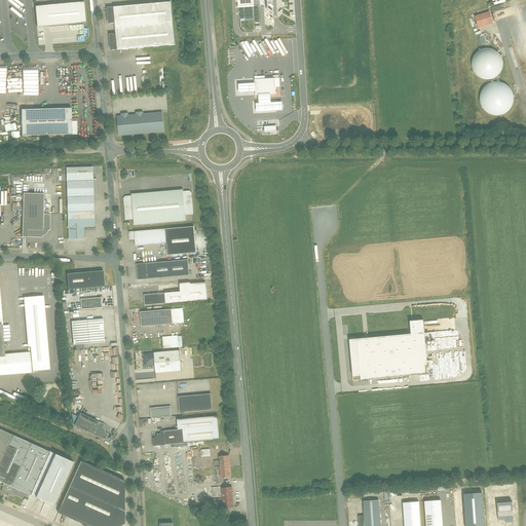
[(83,2),(35,6),(37,27),(85,23),(83,2)]
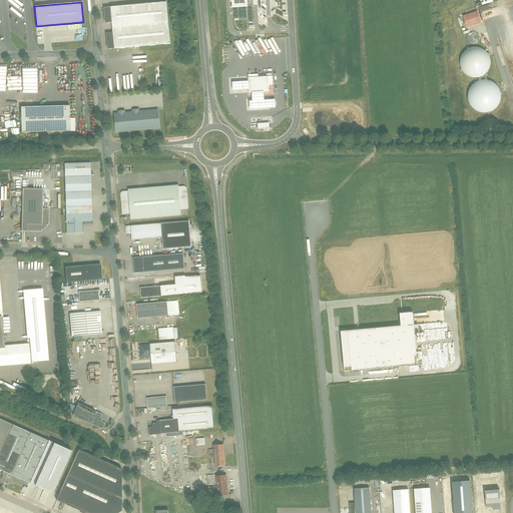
[(105,8),(106,14),(106,22),(112,21),(112,26),(113,26),(114,33),(106,34),(107,47),(168,41),(164,3),(105,8)]
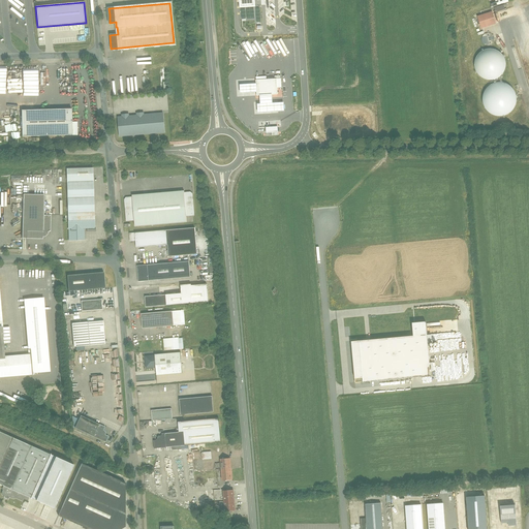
[(491,12),(476,17),(480,28),(495,24),(491,12)]
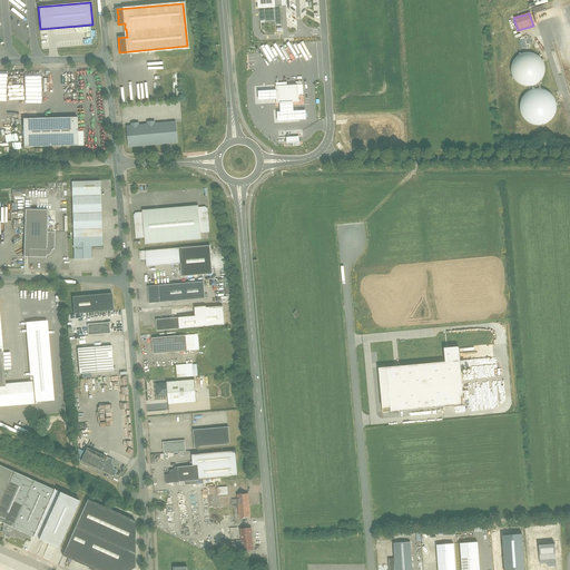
[(519,40),(521,48),(531,46),(529,41),(527,42),(526,38),(519,40)]
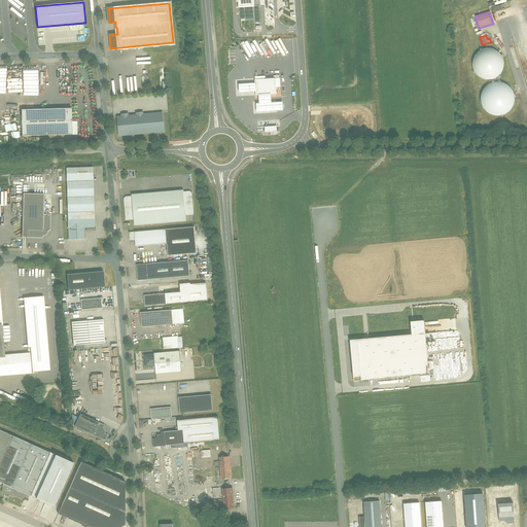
[(477,75),(481,78),(486,79),(491,79),(495,77),(499,74),(501,70),(501,65),(501,60),(499,56),(495,53),(491,50),(487,49),(482,50),(478,53),(475,57),(472,62),(471,67),(473,71),(477,75)]
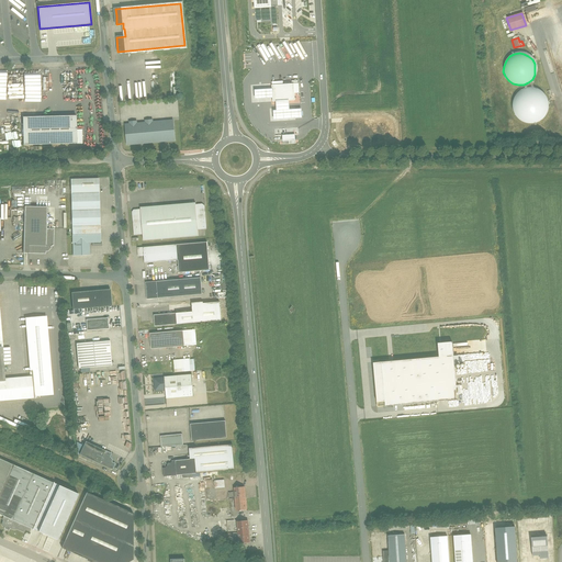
[(272,88),(255,89),(256,98),(273,98),(273,101),(277,101),(277,110),(274,110),(274,119),(303,117),(302,108),(290,109),(289,100),(295,99),(294,83),(272,85),(272,88)]
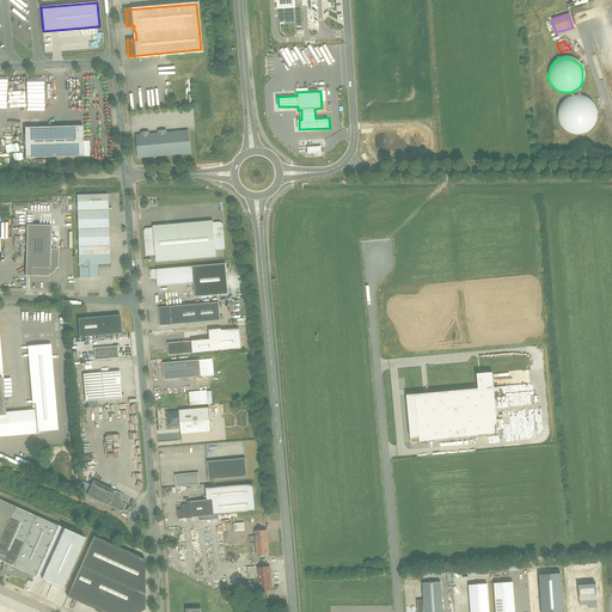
[(561,127),(565,132),(571,134),(577,135),(583,134),(589,130),(594,126),(597,120),(597,112),(594,105),(591,101),(585,97),(577,96),(571,96),(565,99),(561,103),(558,109),(557,115),(558,122),(561,127)]
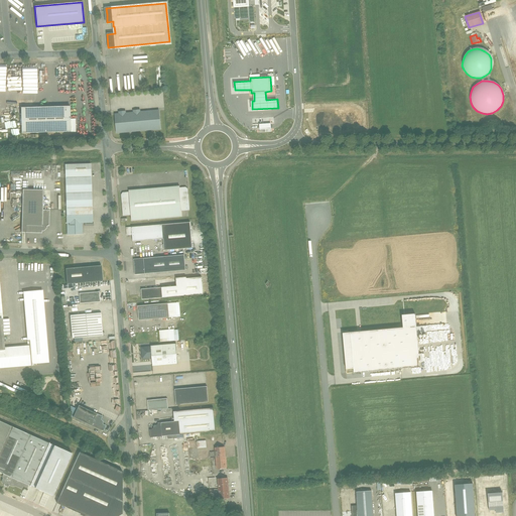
[(21,109),(21,133),(70,132),(69,118),(69,108),(21,109)]
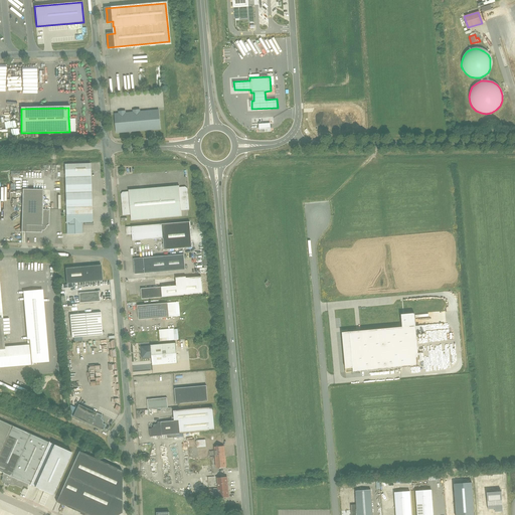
[(116,133),(160,129),(159,111),(140,112),(140,110),(133,110),(133,113),(126,114),(125,111),(118,112),(118,114),(114,115),(116,133)]
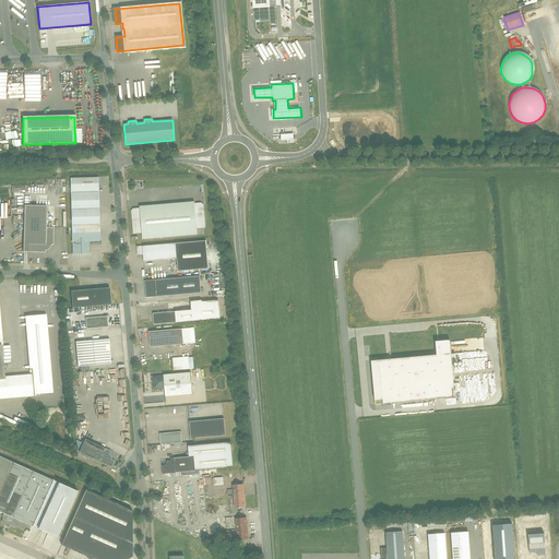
[(282,143),(294,143),(293,134),(281,134),(282,143)]
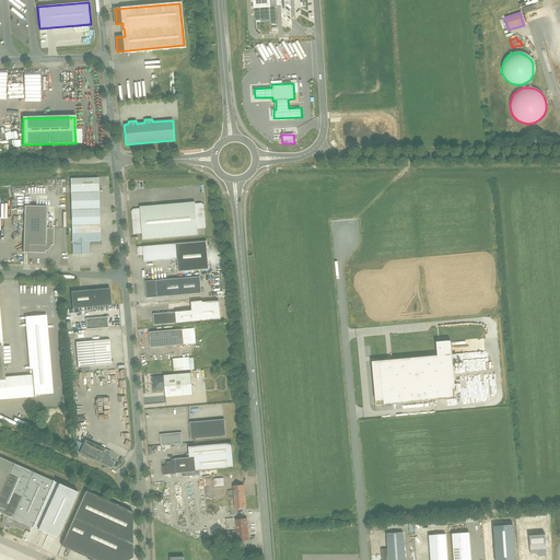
[(70,179),(72,254),(89,254),(89,241),(100,241),(98,178),(70,179)]
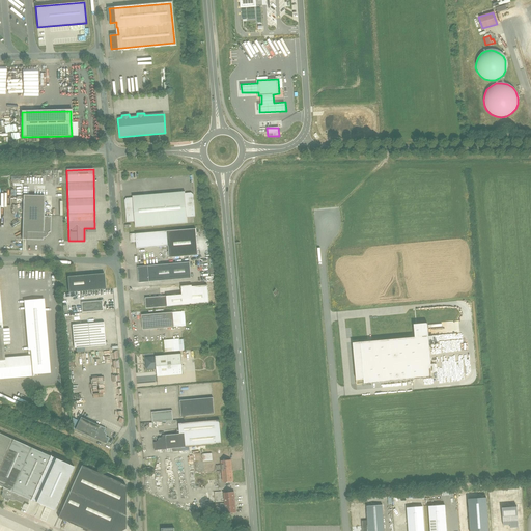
[(185,191),(132,195),(133,197),(127,198),(124,199),(127,222),(135,222),(136,226),(187,222),(186,216),(194,216),(193,194),(191,193),(185,193),(185,191)]
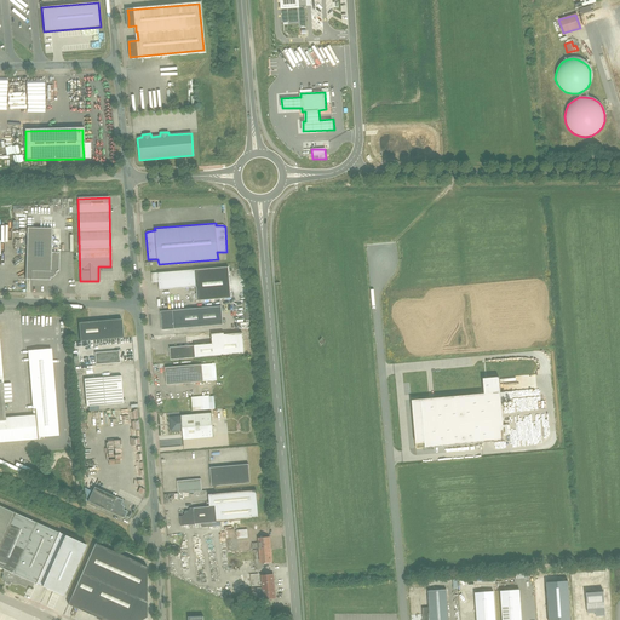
[(50,231),(27,230),(28,279),(46,279),(53,274),(58,268),(59,253),(51,252),(50,231)]
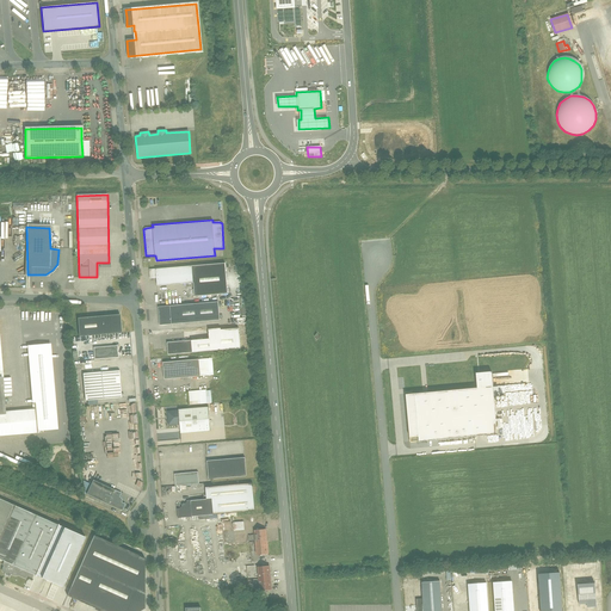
[(224,265),(193,267),(195,284),(196,296),(227,294),(224,265)]
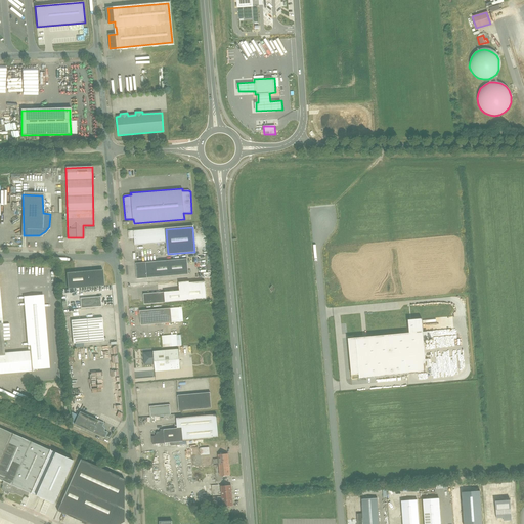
[(167,244),(166,229),(130,231),(131,242),(136,241),(137,246),(167,244)]
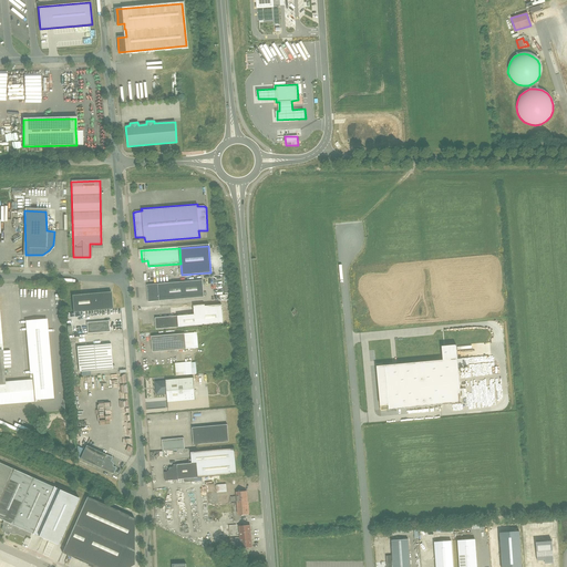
[(202,280),(146,285),(147,301),(203,297),(202,280)]
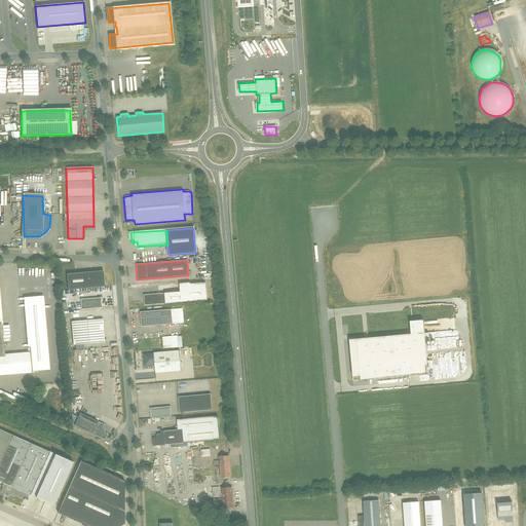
[(68,288),(104,286),(103,270),(67,272),(68,288)]
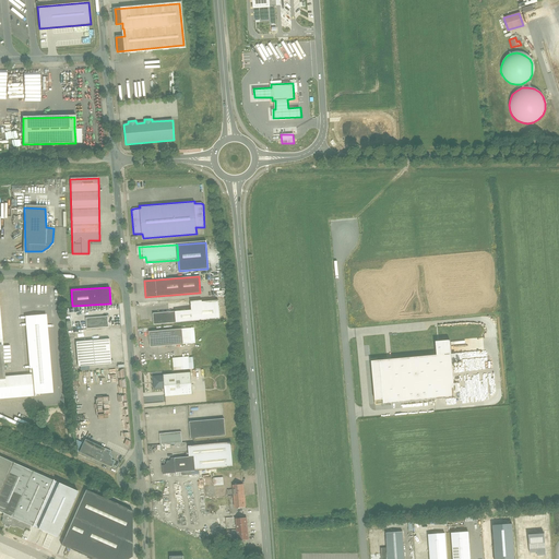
[(192,311),(177,312),(177,322),(221,320),(219,301),(202,302),(202,301),(191,302),(192,311)]
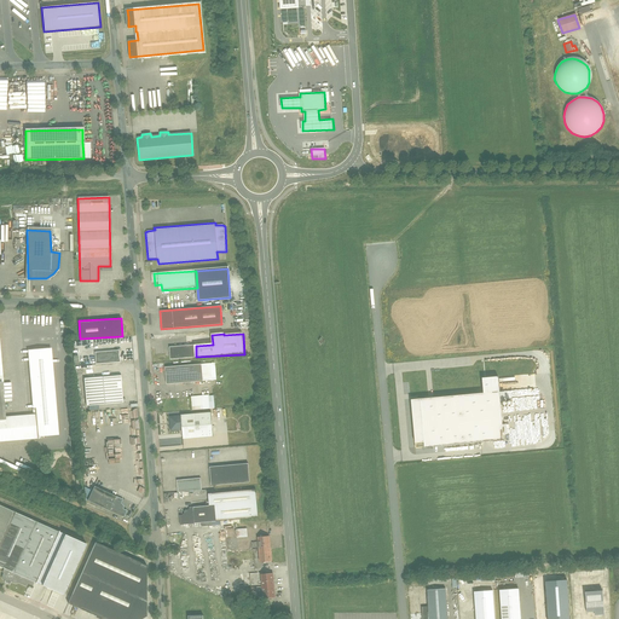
[(196,346),(171,347),(171,359),(196,357),(196,346)]
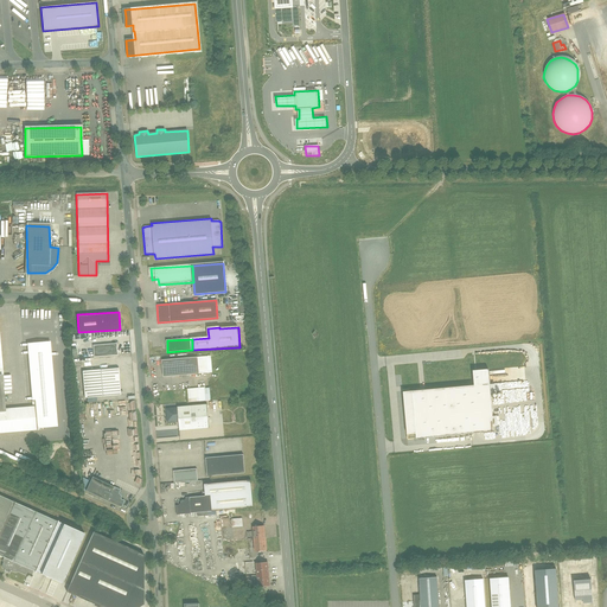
[(34,401),(37,429),(58,428),(50,342),(27,344),(32,401),(34,401)]
